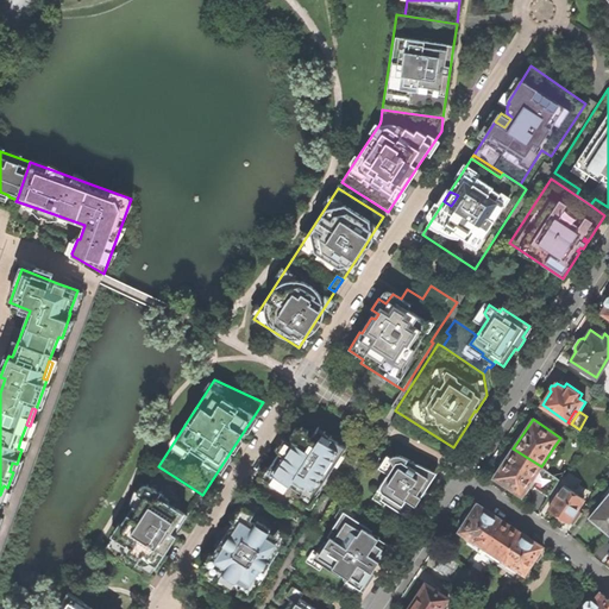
[(294,428),(290,434),(293,441),(287,449),(283,454),(280,452),(267,473),(270,476),(262,489),(257,487),(230,527),(233,529),(220,550),(217,547),(202,569),(205,571),(198,582),(239,608),(256,608),(277,578),(274,576),(339,477),(344,481),(363,450),(350,441),(346,445),(318,427),(309,438),(308,431),(302,427),(294,428)]
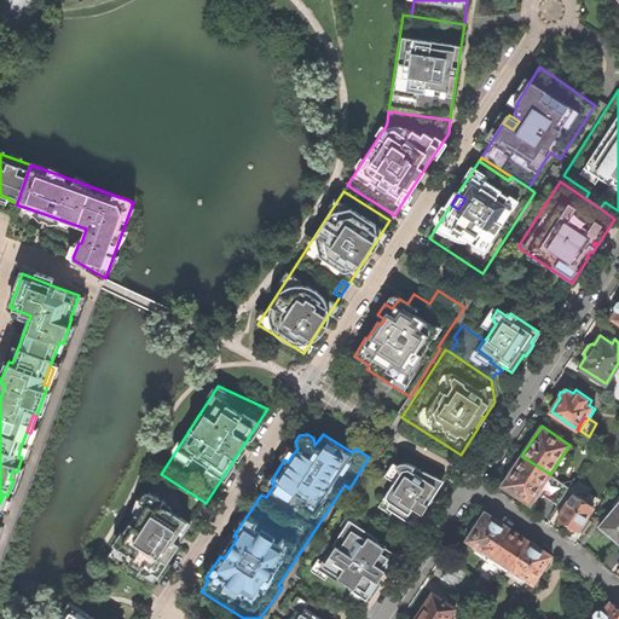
[(570,457),(563,453),(550,474),(556,479),(570,457)]
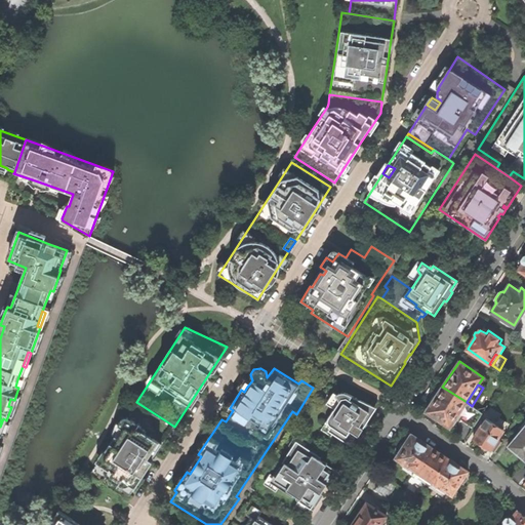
[(311,508),(321,493),(321,492),(316,489),(317,487),(319,485),(323,488),(325,485),(335,470),(341,461),(323,449),(332,434),(350,445),(357,435),(358,436),(361,432),(364,427),(363,426),(363,419),(367,421),(374,410),(349,393),(345,393),(339,394),(335,396),(322,387),(293,430),(289,427),(273,453),(277,455),(270,468),(265,465),(249,488),(254,491),(246,502),(244,501),(229,524),(283,524),(297,505),(308,512),(311,508)]
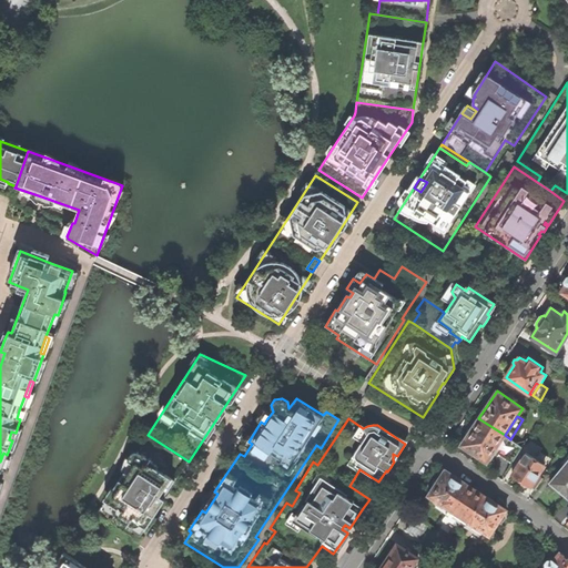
[(496,448),(505,435),(478,418),(460,445),(477,456),(488,464),(497,449),(496,448)]
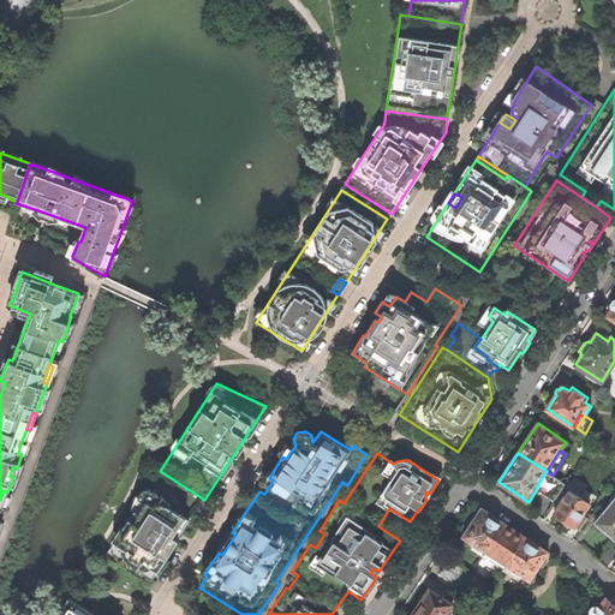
[(169,544),(173,547),(177,542),(173,539),(179,531),(180,532),(193,511),(185,505),(193,493),(160,471),(105,556),(149,585),(169,553),(166,550),(169,544)]
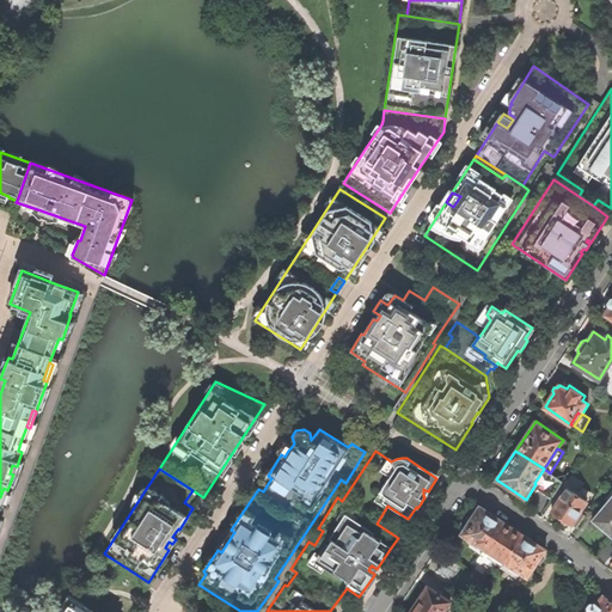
[(550,473),(544,469),(534,483),(536,484),(540,487),(550,473)]
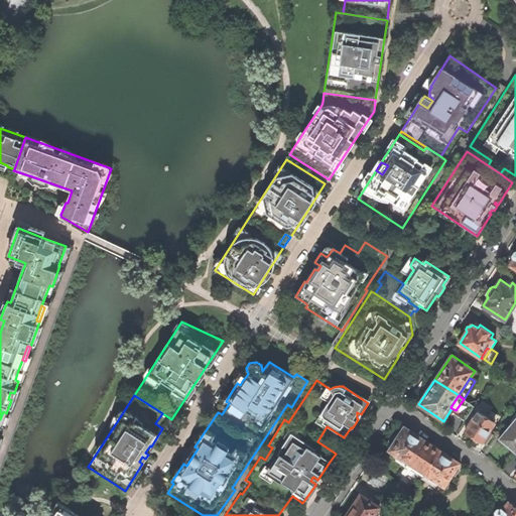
[(226,401),(218,412),(222,414),(229,403),(226,401)]
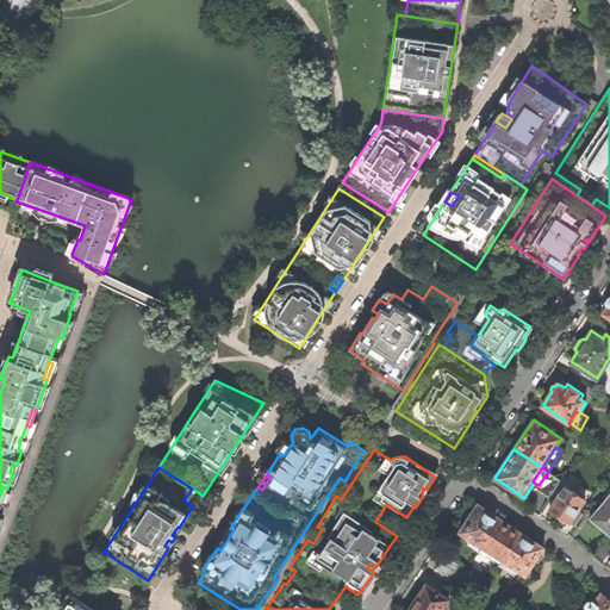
[(561,480),(552,474),(542,490),(552,496),(561,480)]
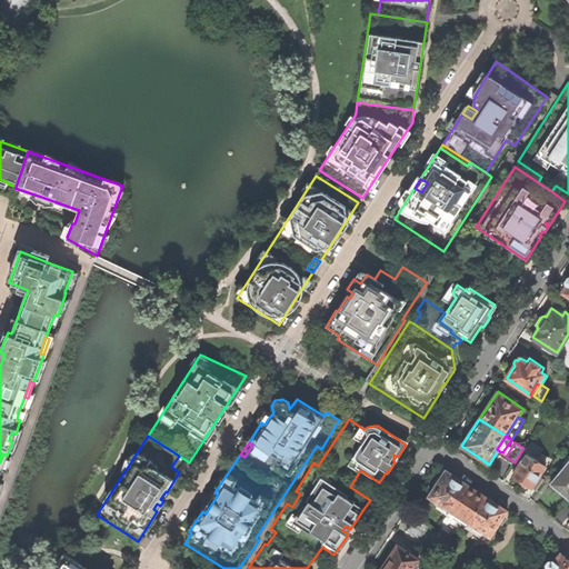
[(530,487),(531,488),(539,476),(546,466),(527,453),(512,476),(522,481),(522,485),(525,487),(527,488),(530,487)]
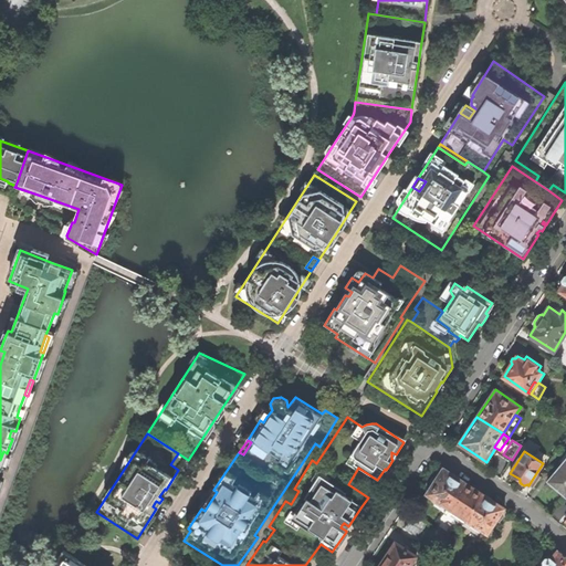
[(188,460),(178,453),(170,464),(178,470),(180,471),(188,460)]
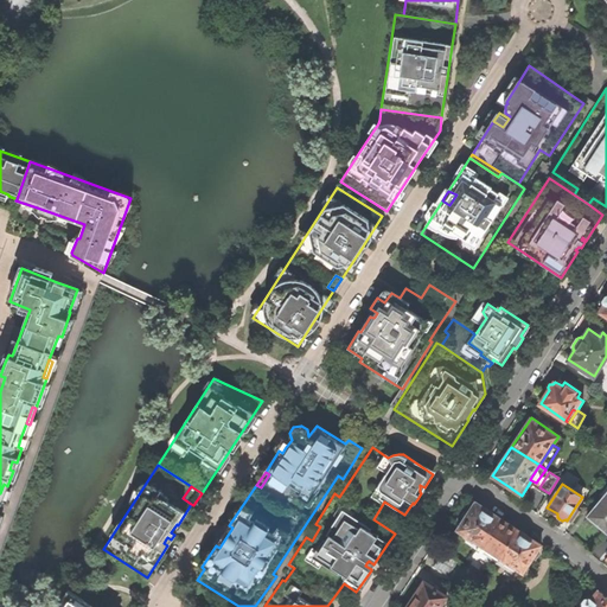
[(606,493),(606,496),(588,518),(599,526),(606,534),(606,493)]
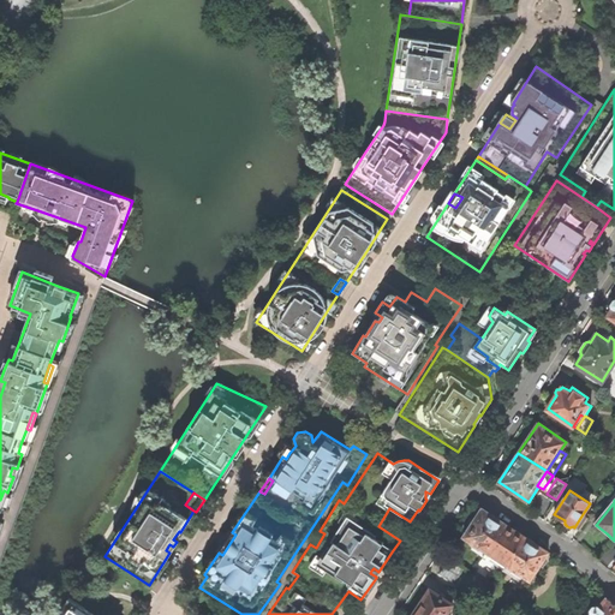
[(476,544),(487,551),(488,549),(505,524),(493,515),(483,508),(464,537),(476,544)]
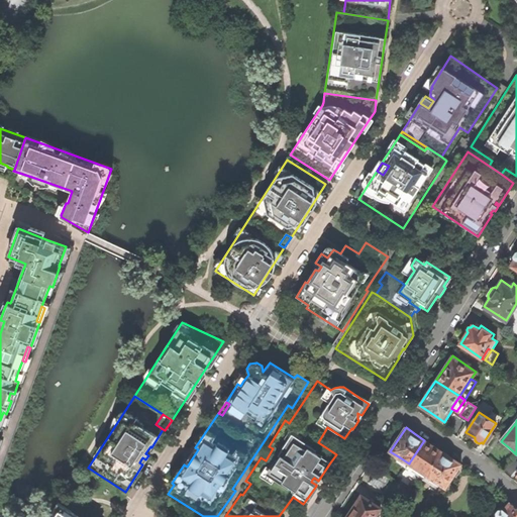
[(165,430),(163,429),(151,447),(150,446),(145,453),(148,455),(151,450),(165,430)]
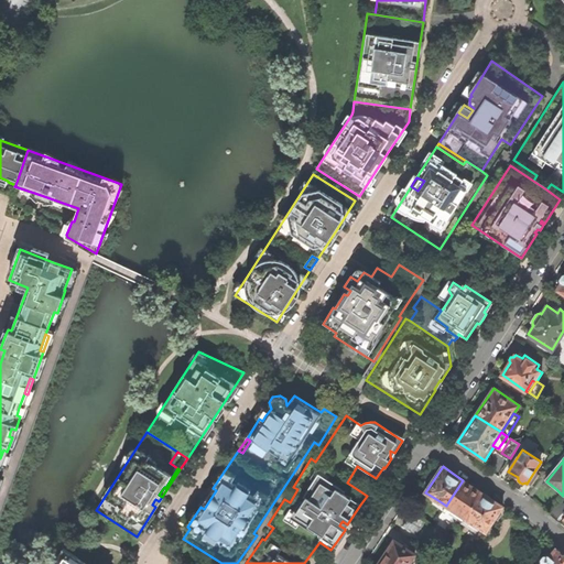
[(539,475),(534,472),(527,484),(531,487),(539,475)]
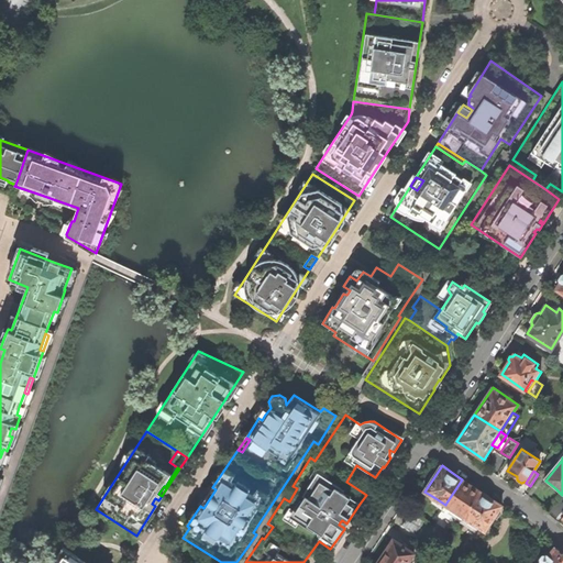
[(462,479),(446,503),(450,505),(453,507),(465,515),(481,492),(471,485),(462,479)]
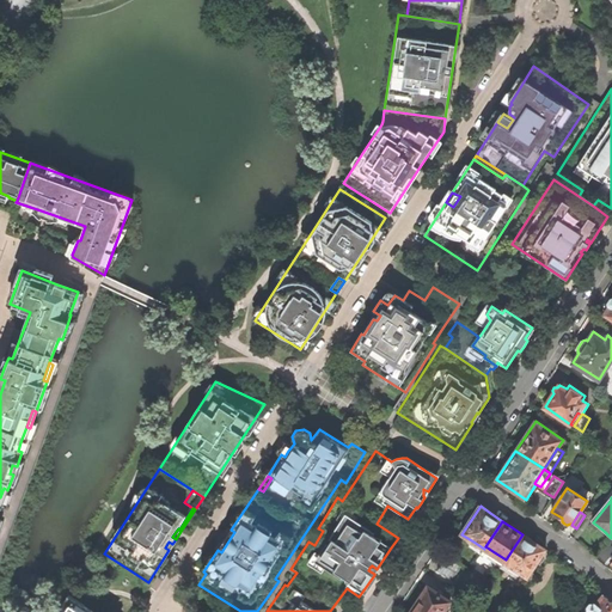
[(225,539),(218,550),(221,552),(234,532),(231,530),(225,539)]
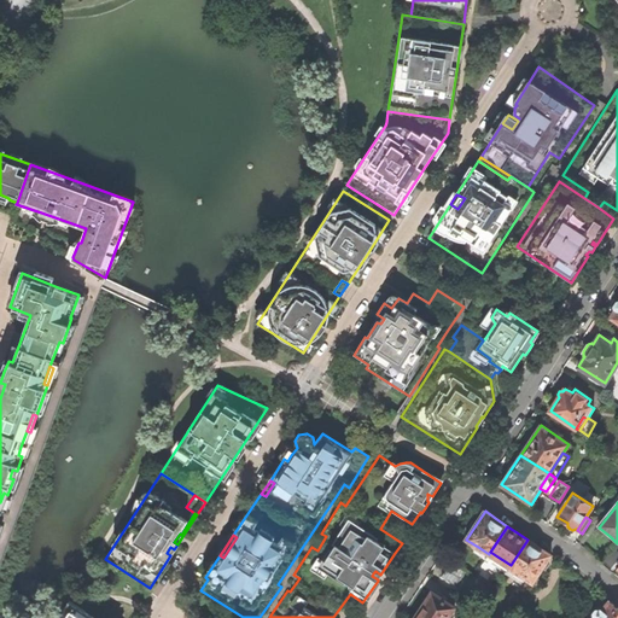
[(511,565),(509,567),(524,577),(532,583),(552,554),(542,548),(528,540),(511,565)]
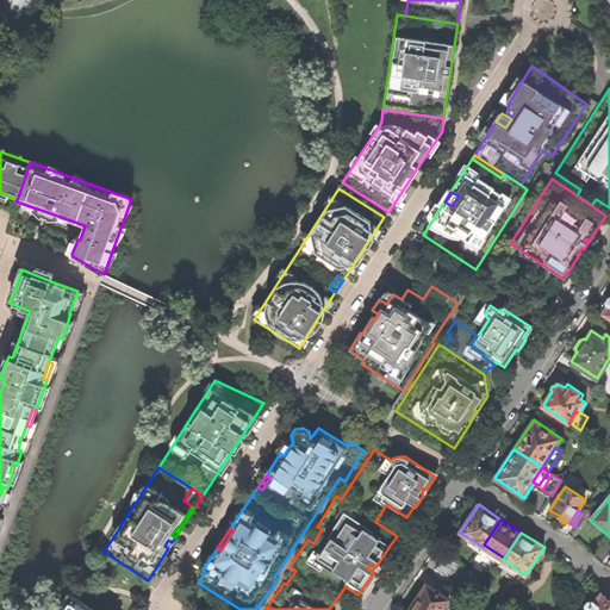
[(479,552),(483,547),(472,540),(468,545),(479,552)]
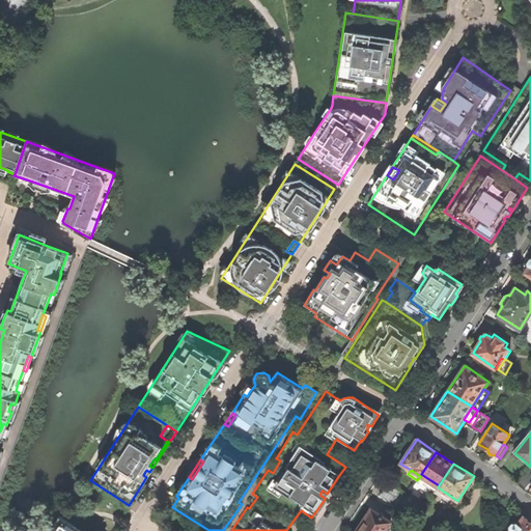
[(343,478),(339,475),(329,491),(333,493),(343,478)]
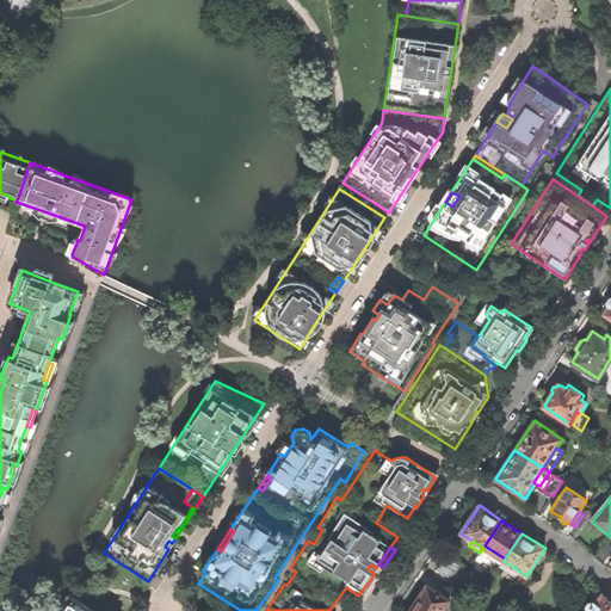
[(504,561),(505,559),(492,550),(488,554),(503,563),(504,561)]
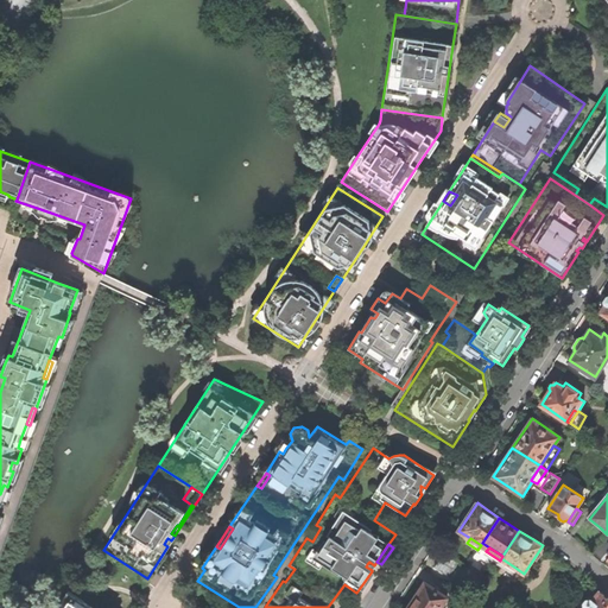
[(449,576),(458,562),(445,552),(435,568),(449,576)]
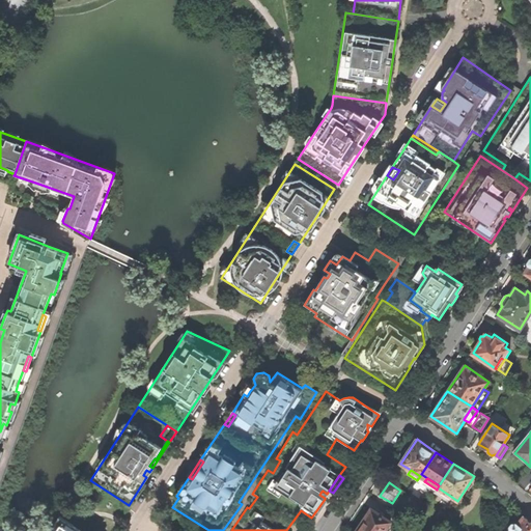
[(448,501),(450,496),(438,487),(437,490),(435,493),(448,501)]
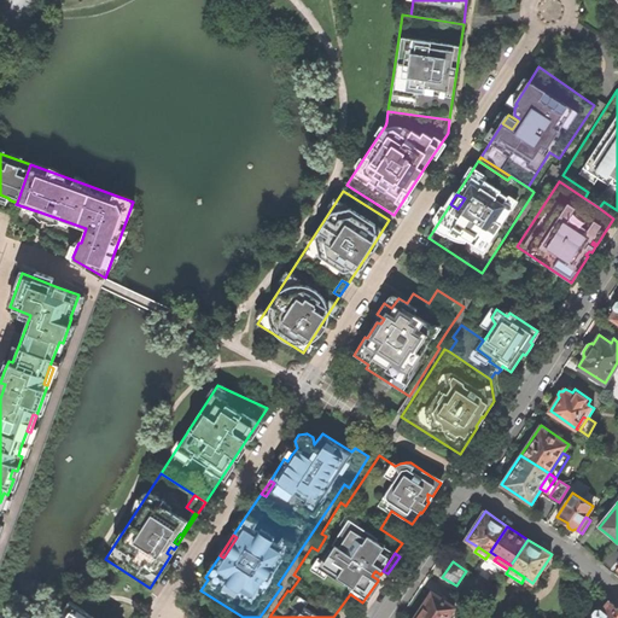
[(382,583),(378,581),(366,598),(369,601),(382,583)]
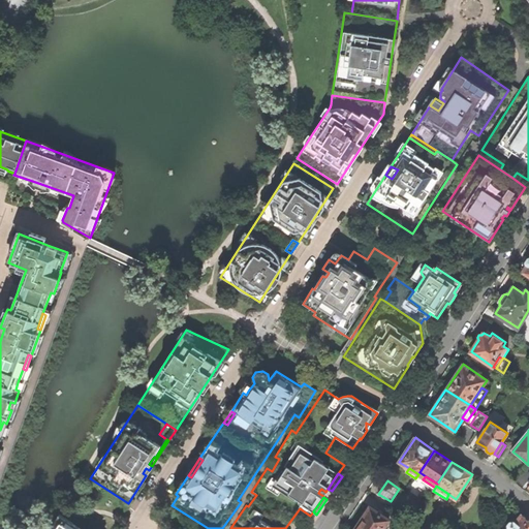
[(354,528),(383,528),(390,520),(370,506),(362,520),(354,528)]
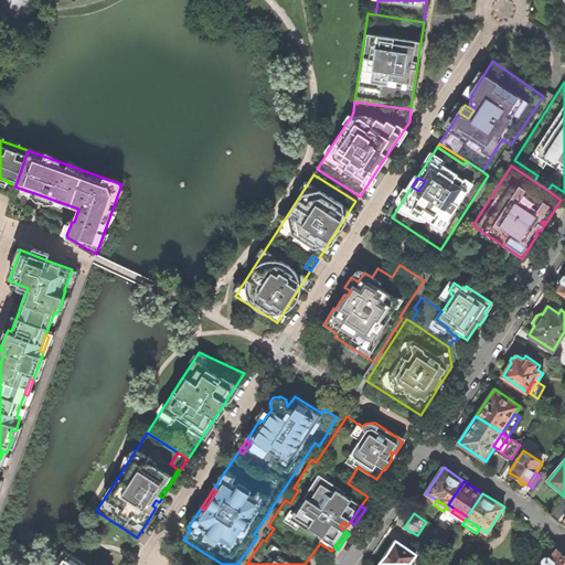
[(60,564),(65,556),(75,563),(77,558),(63,548),(52,564),(60,564)]
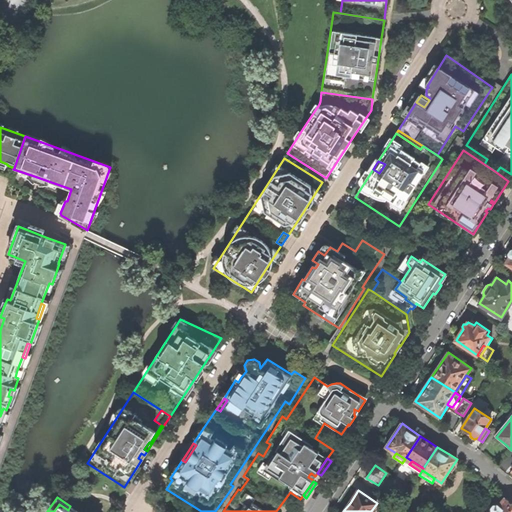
[(492,511),(511,511),(511,504),(511,503),(505,498),(499,504),(496,502),(491,509),(494,511),(492,511)]
